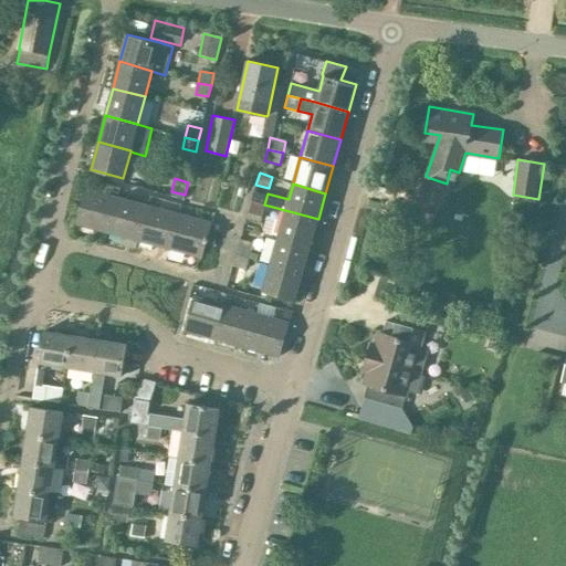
[(438,211),(443,196),(415,186),(409,202),(418,205),(438,211)]
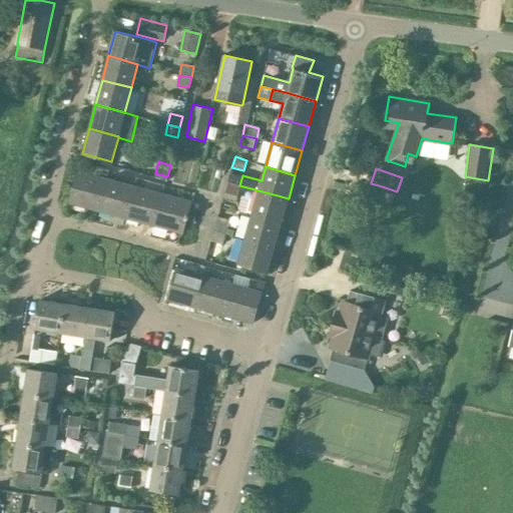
[(69,202),(98,210),(106,178),(78,171),(69,202)]
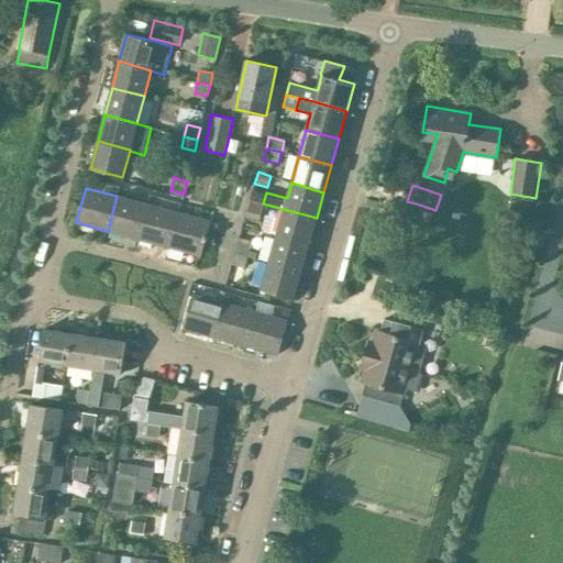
[(266,192),(253,188),(250,199),(263,203),(266,192)]
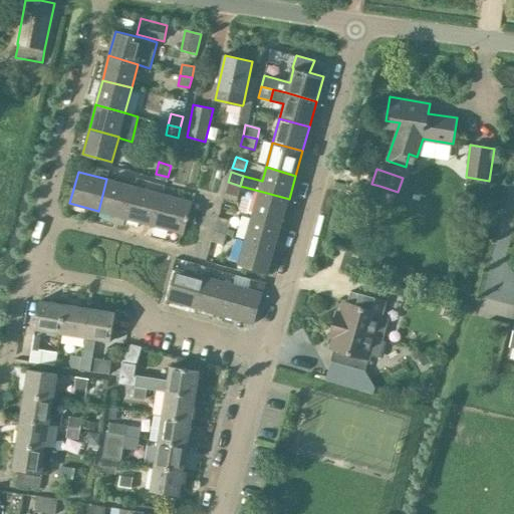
[(135,186),(106,179),(98,211),(126,218),(135,186)]
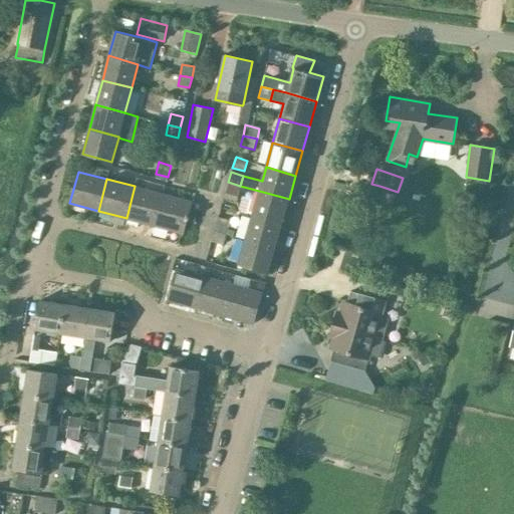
[(237,196),(240,186),(228,182),(225,192),(237,196)]
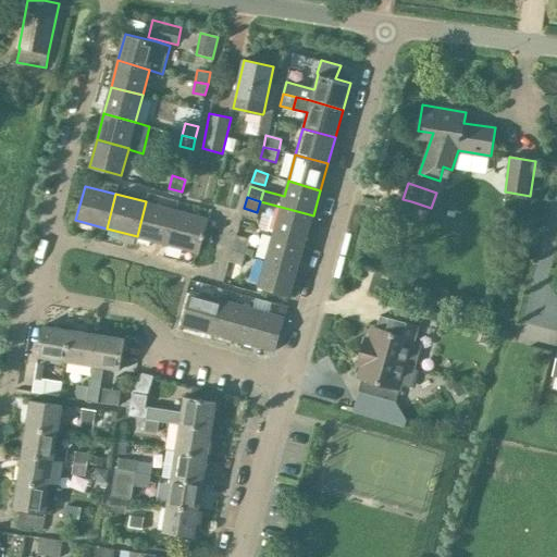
[(176,210),(146,201),(137,236),(168,244),(176,210)]
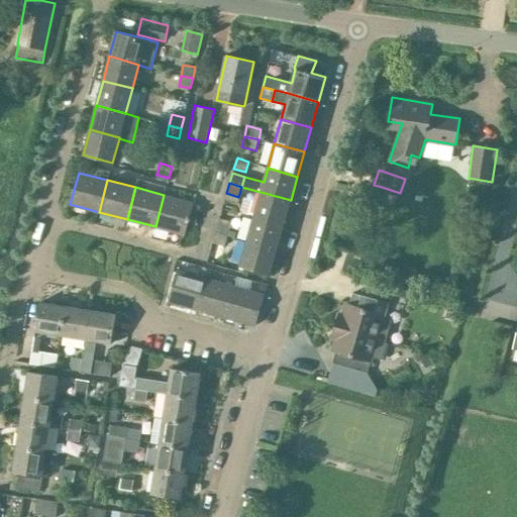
[(291,200),(261,192),(253,217),(283,225),(291,200)]
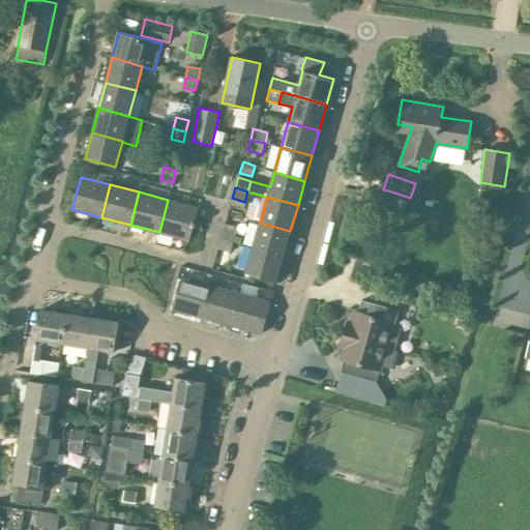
[(168,200),(159,232),(188,240),(193,226),(200,229),(204,211),(197,209),(197,207),(168,200)]
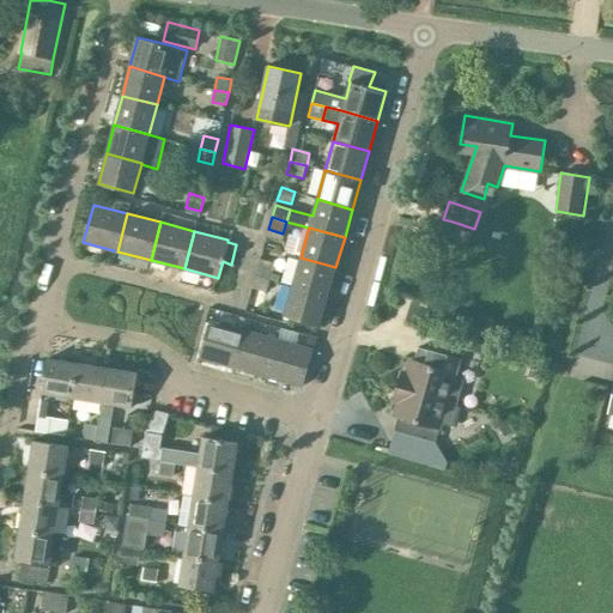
[(335,267),(301,258),(292,285),(328,296),(335,267)]
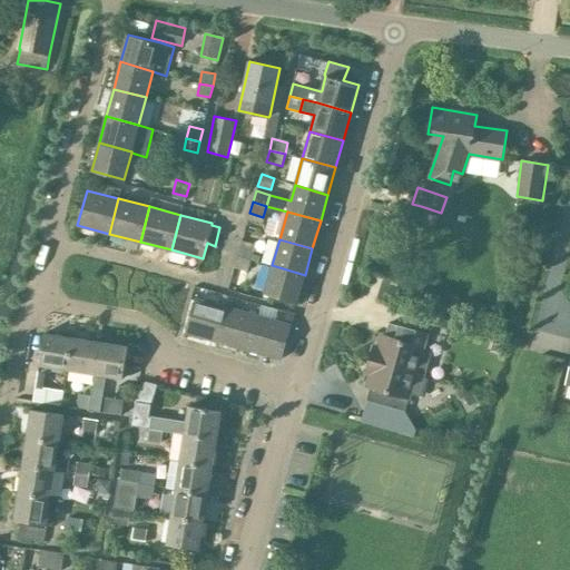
[(237,255),(251,259),(254,248),(241,244),(237,255)]
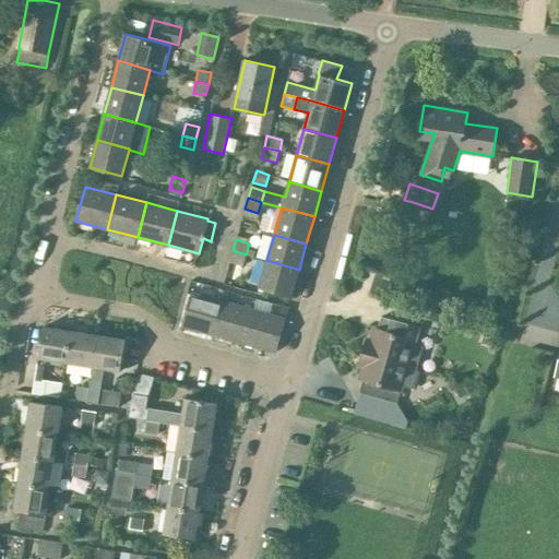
[(242,266),(246,254),(233,250),(229,262),(242,266)]
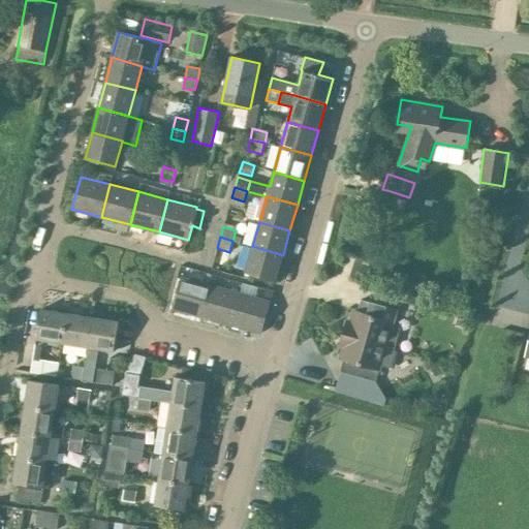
[(276,281),(283,255),(252,246),(245,273),(276,281)]
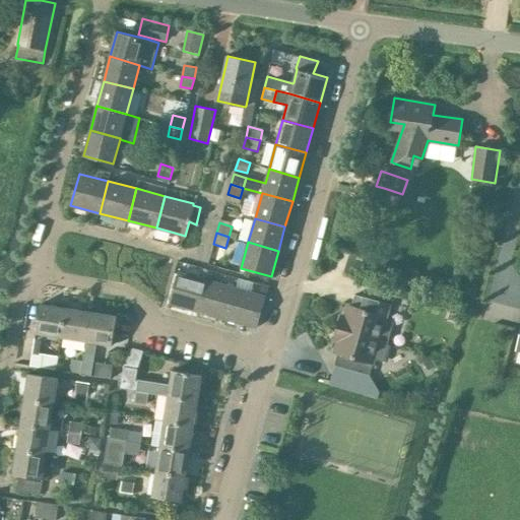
[(348,256),(343,272),(360,277),(365,260),(348,256)]
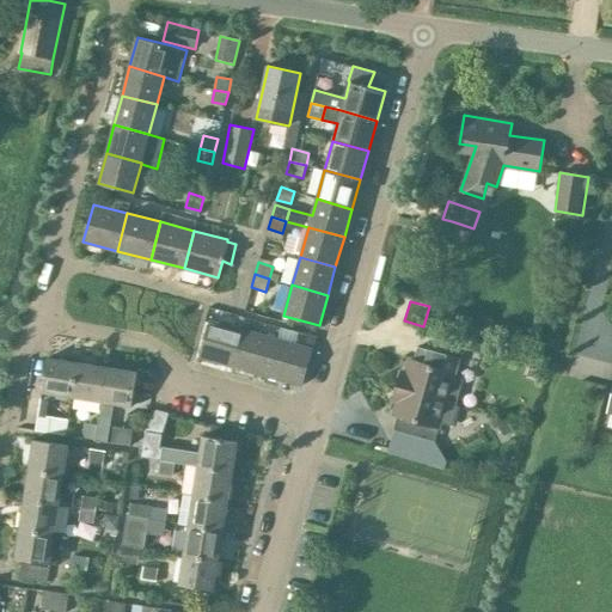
[(233,367),(244,329),(210,319),(200,357),(233,367)]
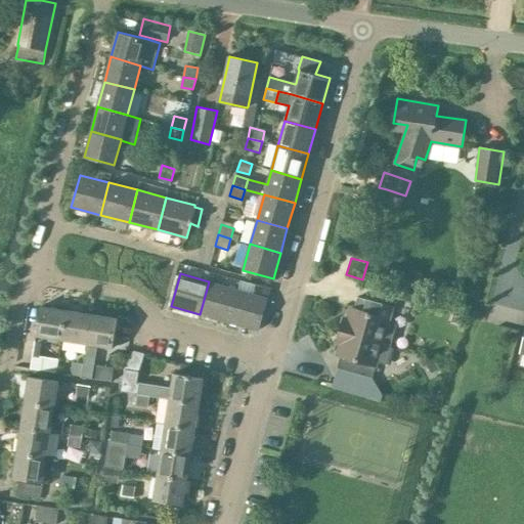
[(228,321),(237,290),(209,281),(200,314),(228,321)]
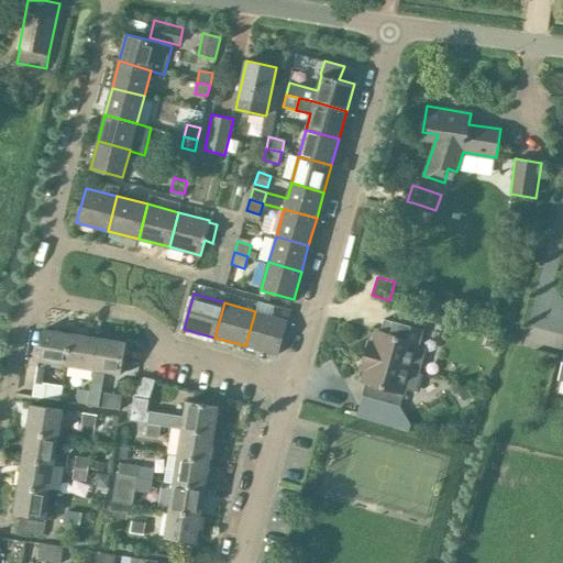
[(283,307),(280,317),(285,318),(289,319),(291,309),(288,309),(283,307)]
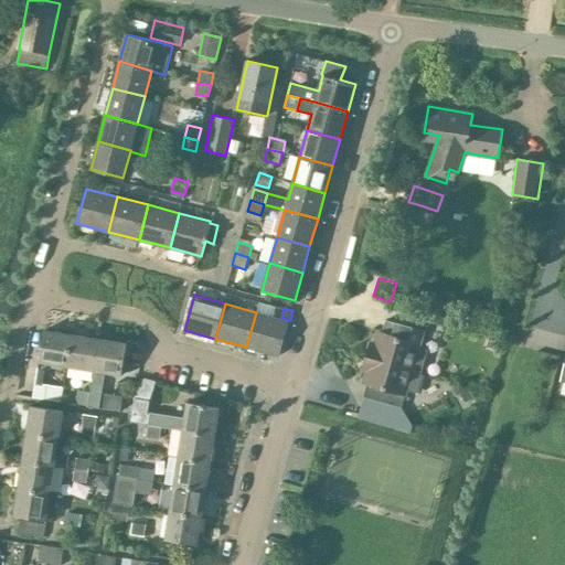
[(287,321),(256,312),(246,347),(278,355),(287,321)]
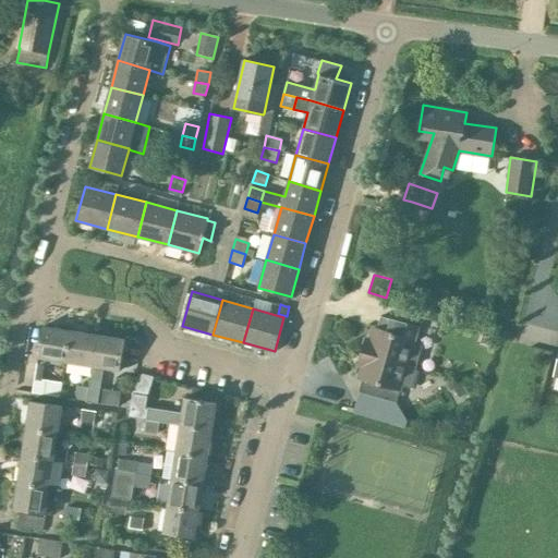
[(415,339),(419,327),(380,316),(377,328),(374,327),(371,338),(366,337),(363,351),(416,367),(423,346),(414,343),(415,339)]
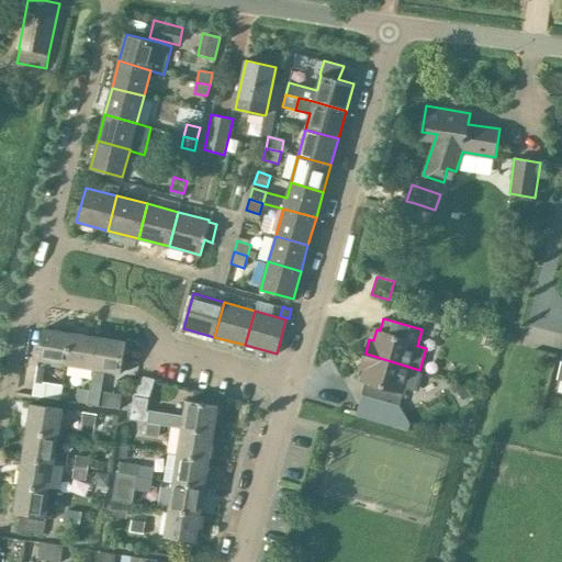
[(38,360),(66,364),(71,333),(44,328),(38,360)]
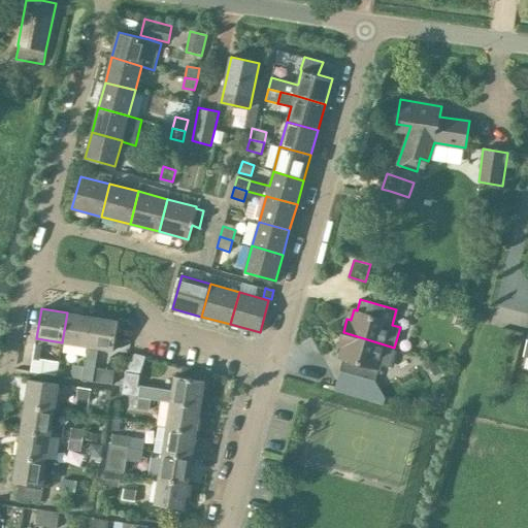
[(88,347),(92,317),(67,312),(62,342),(88,347)]
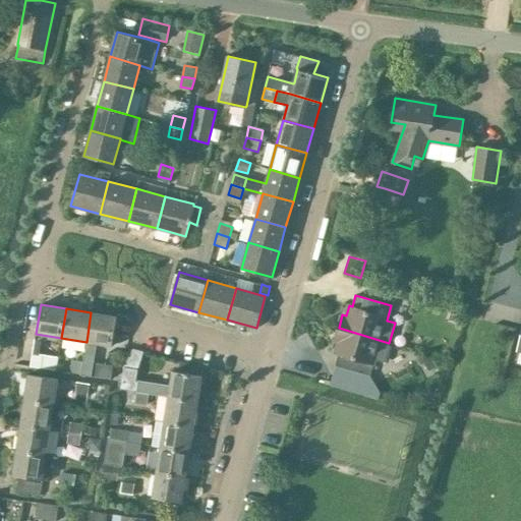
[(112,346),(115,330),(117,316),(91,312),(87,342),(82,361),(80,374),(92,377),(97,344),(112,346)]
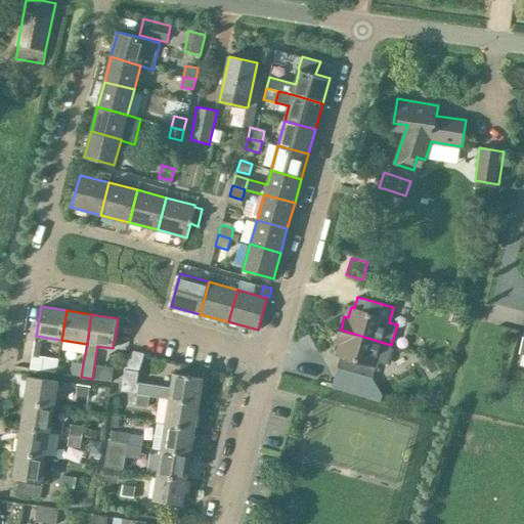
[(386,364),(391,345),(341,330),(337,344),(340,345),(337,355),(341,356),(338,367),(373,378),(376,366),(378,362),(386,364)]
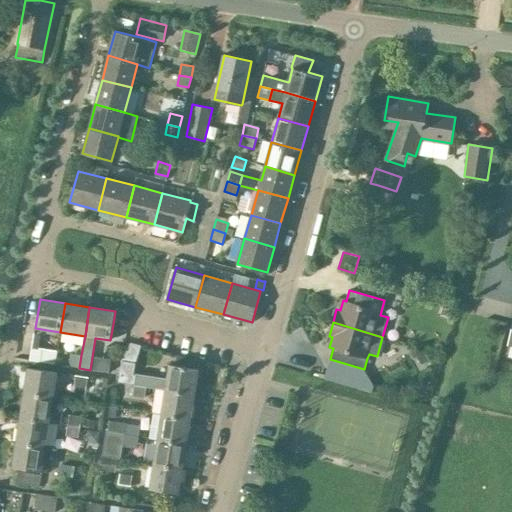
[(32,347),(30,359),(51,363),(53,350),(32,347)]
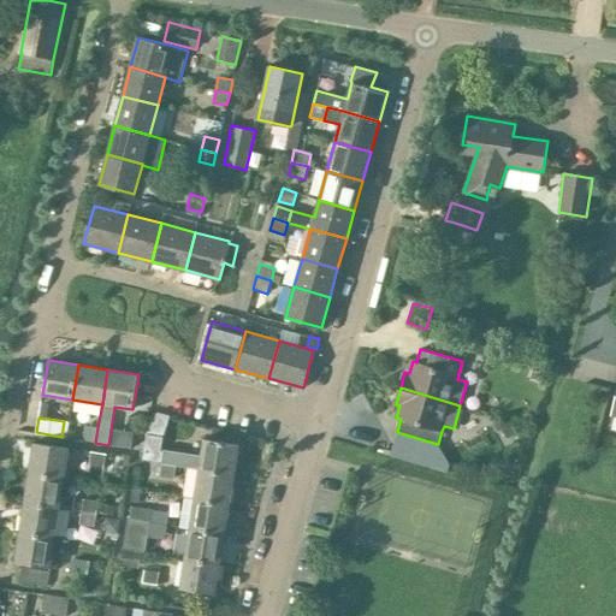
[(95,443),(98,427),(86,425),(83,440),(95,443)]
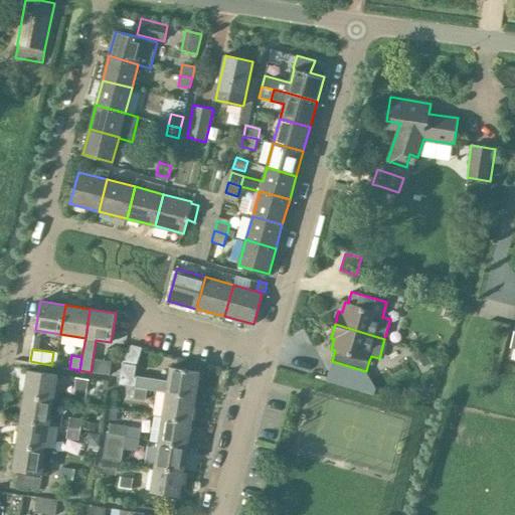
[(122,363),(119,384),(133,386),(137,365),(122,363)]
